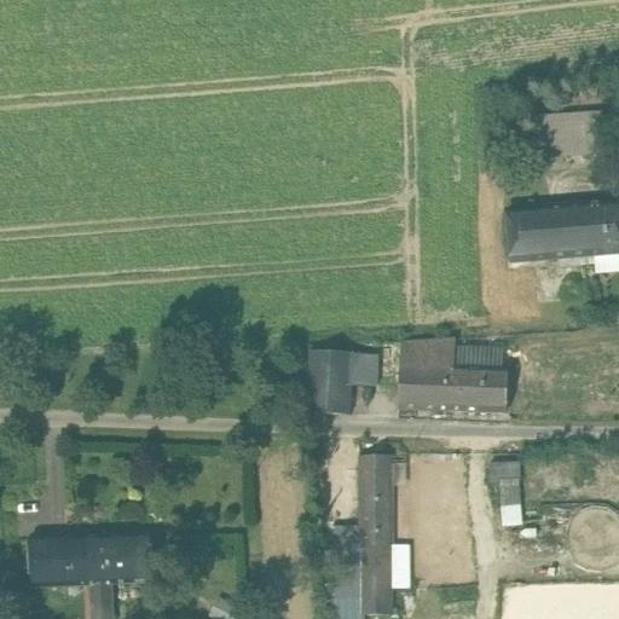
[(602,85),(585,87),(585,97),(603,96),(602,85)]
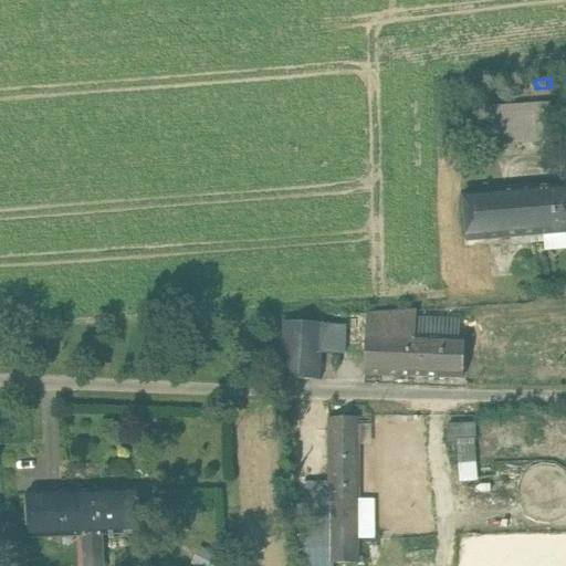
[(551,104),(533,105),(535,143),(554,142),(551,104)]
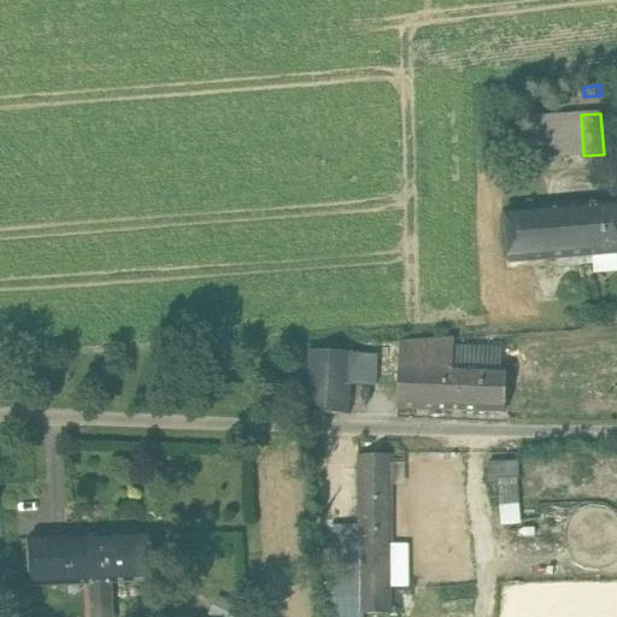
[(581,115),(532,118),(534,158),(583,156),(581,115)]
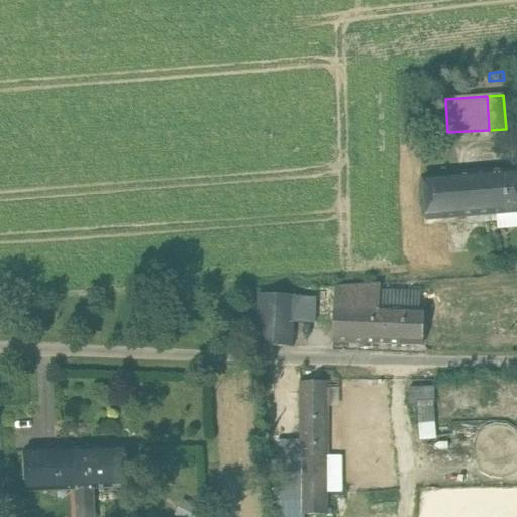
[(516,169),(489,172),(492,213),(516,211),(516,169)]
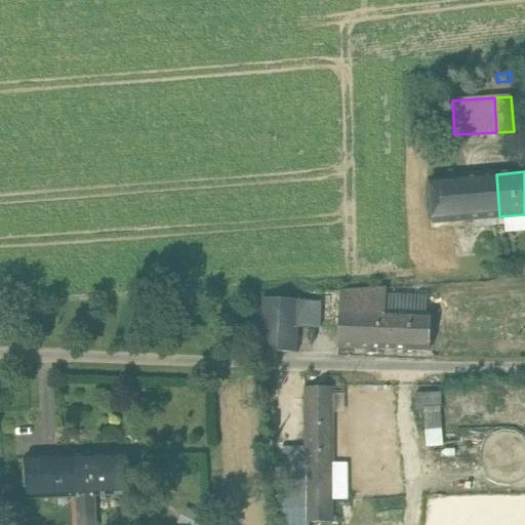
[(496,174),(431,179),(434,223),(481,218),(482,223),(488,223),(488,217),(499,216),(496,174)]
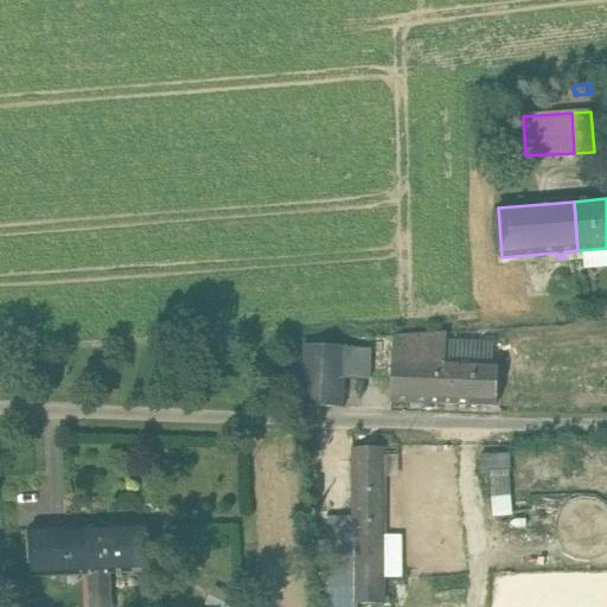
[(446,333),(395,337),(393,401),(432,404),(433,359),(445,359),(446,333)]
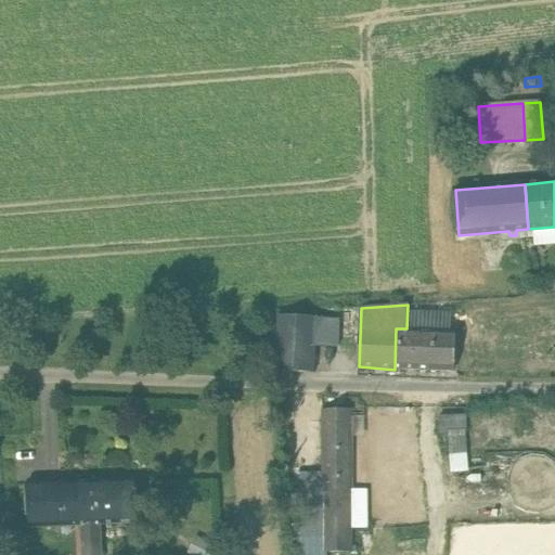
[(317,318),(278,315),(274,372),(314,373),(315,340),(317,318)]
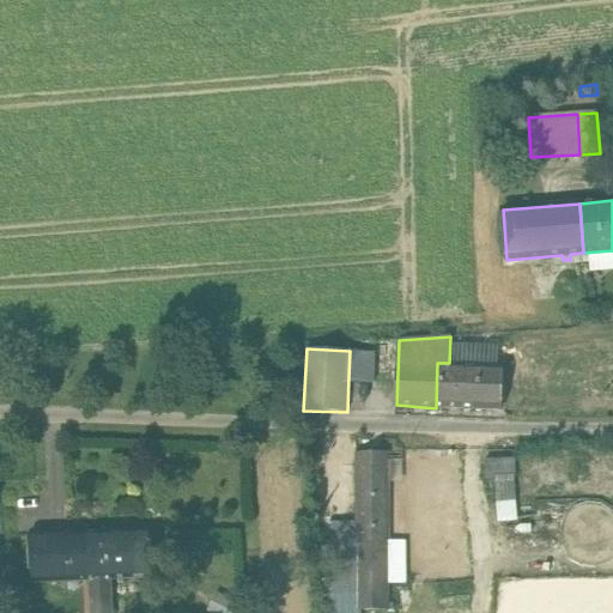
[(449,363),(437,363),(436,408),(501,410),(502,365),(449,363)]
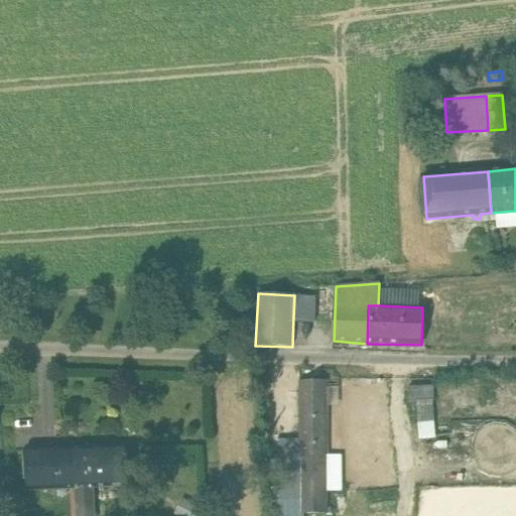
[(313,316),(293,316),(292,347),(312,348),(313,316)]
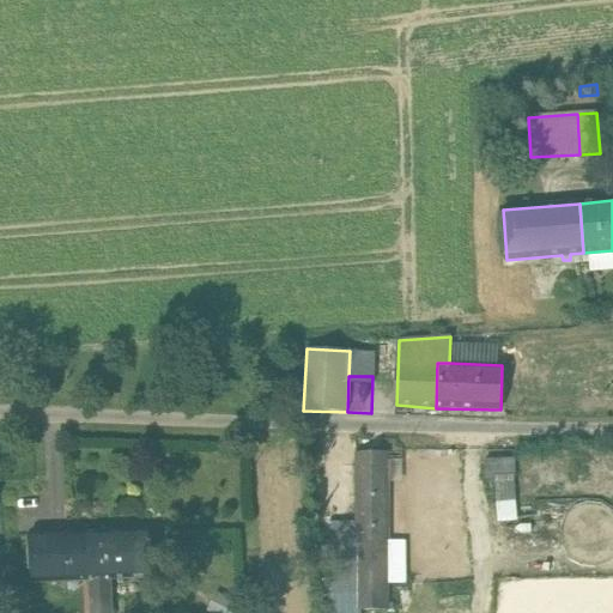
[(388,453),(357,453),(357,611),(388,610),(388,453)]
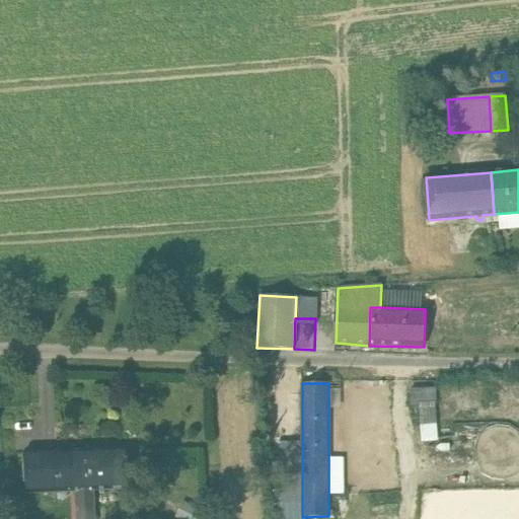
[(419,439),(437,440),(438,385),(420,385),(419,439)]
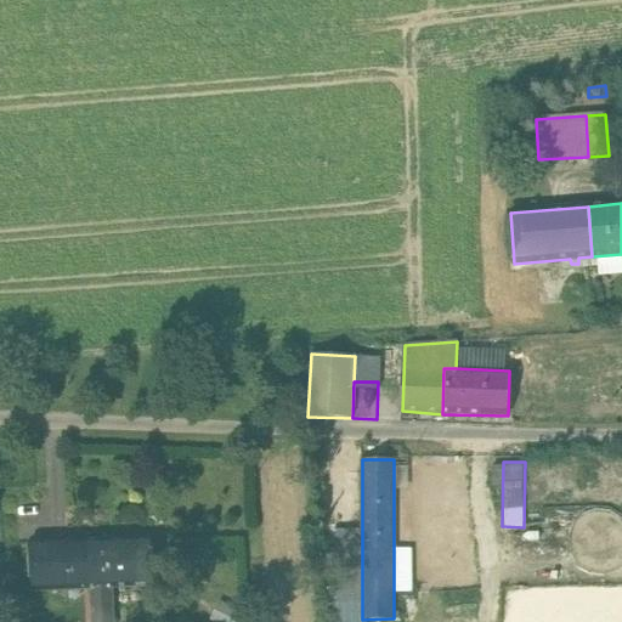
[(343,512),(321,513),(322,538),(344,538),(343,512)]
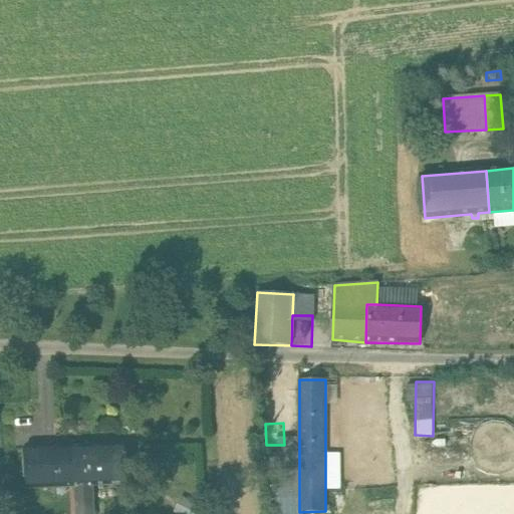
[(124,444),(54,448),(56,487),(74,487),(75,513),(93,513),(92,486),(126,484),(124,444)]
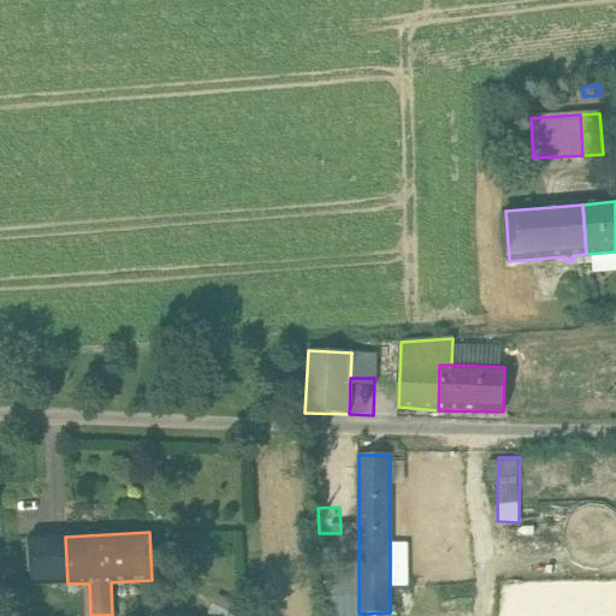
[(65,537),(29,538),(31,586),(67,584),(65,537)]
